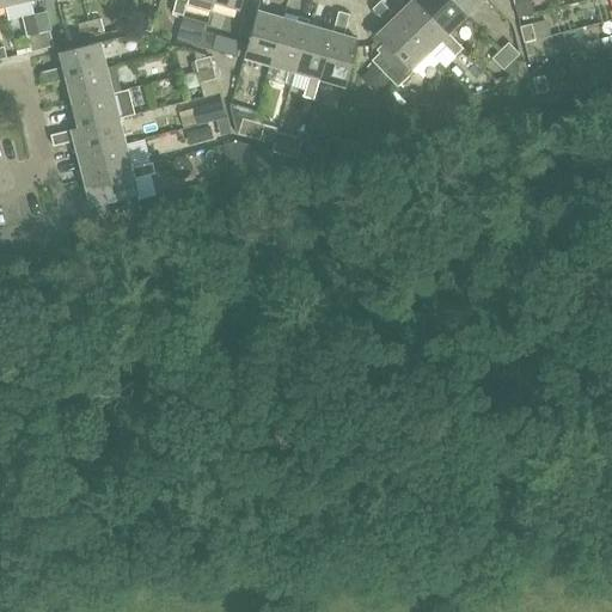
[(175,0),(172,13),(183,16),(187,4),(187,0),(175,0)]
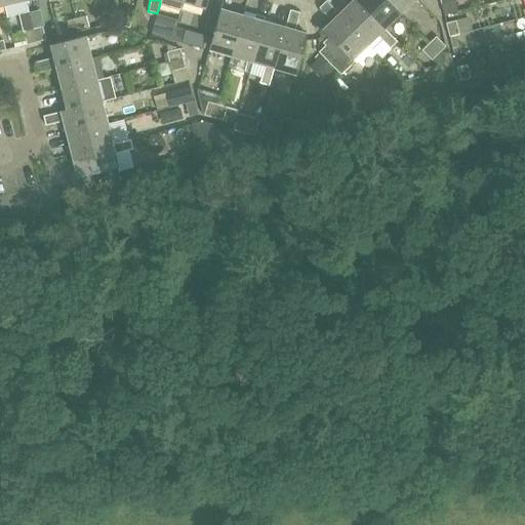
[(182,9),(184,1),(184,0),(160,0),(160,3),(182,9)]
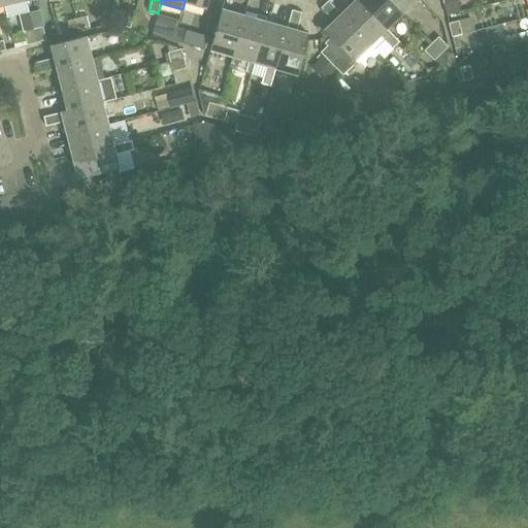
[(358,0),(357,0),(342,15),(369,43),(378,34),(392,48),(399,42),(386,28),(358,0)]
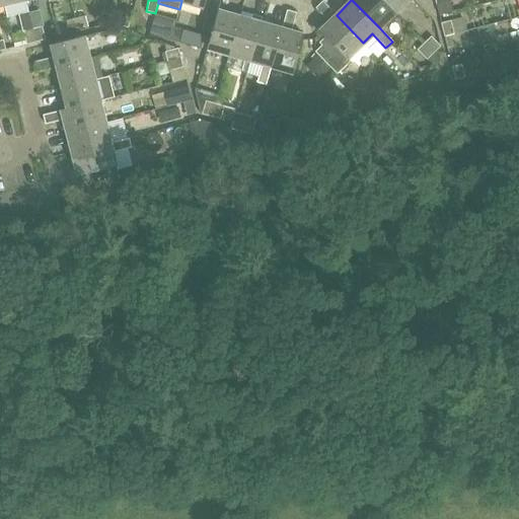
[(352,0),(379,27),(394,12),(382,0),(352,0)]
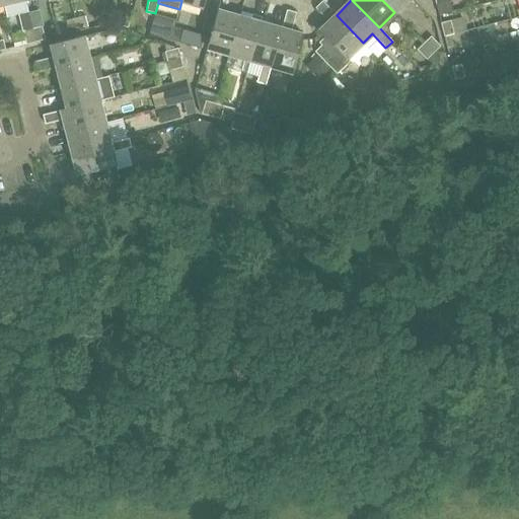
[(382,0),(394,12),(406,0),(382,0)]
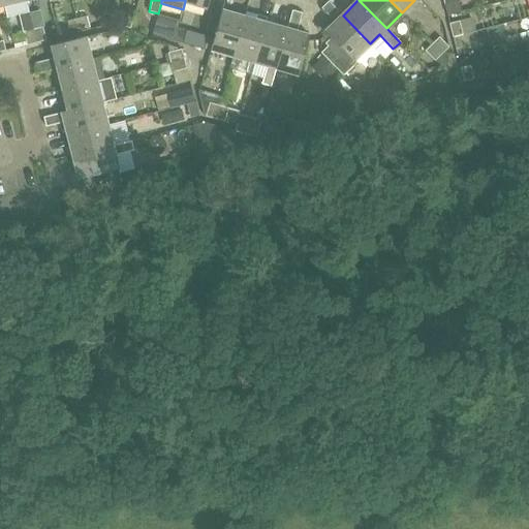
[(443,0),(447,14),(461,11),(458,0),(443,0)]
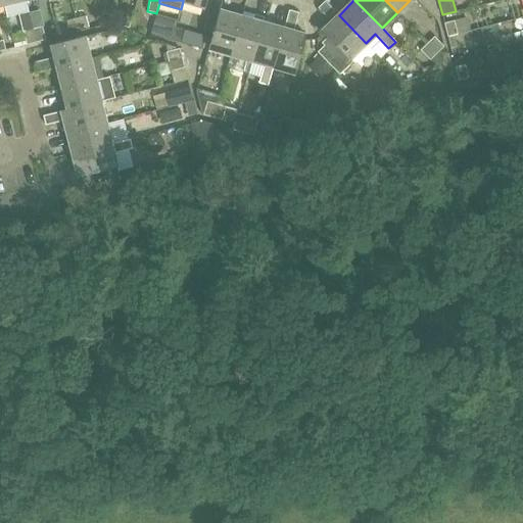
[(335,10),(325,1),(319,8),(328,17),(335,10)]
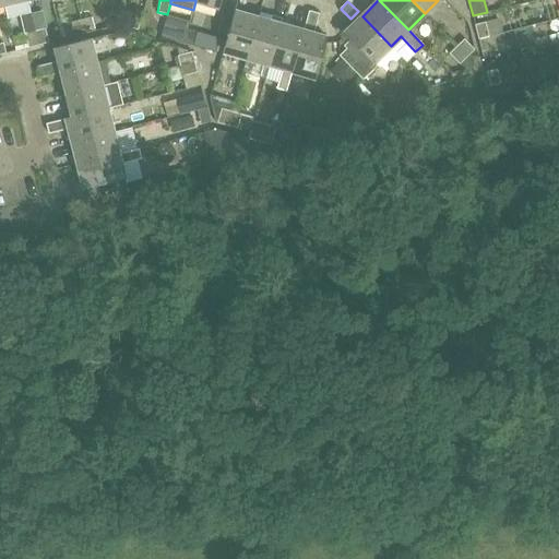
[(246,58),(258,18),(235,11),(223,51),(246,58)]
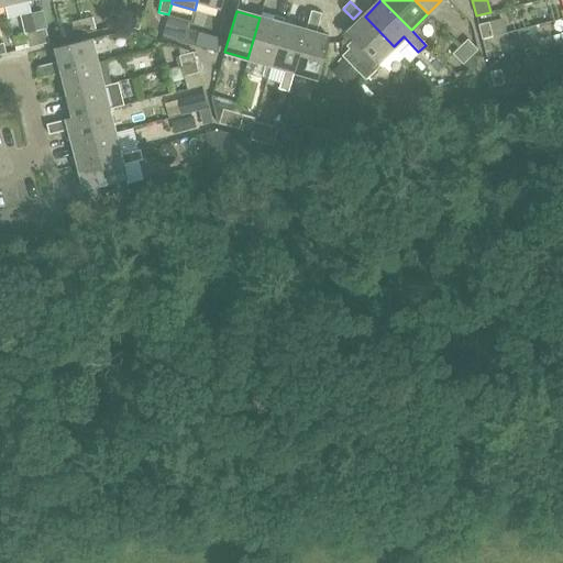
[(311,11),(308,25),(318,28),(322,13),(311,11)]
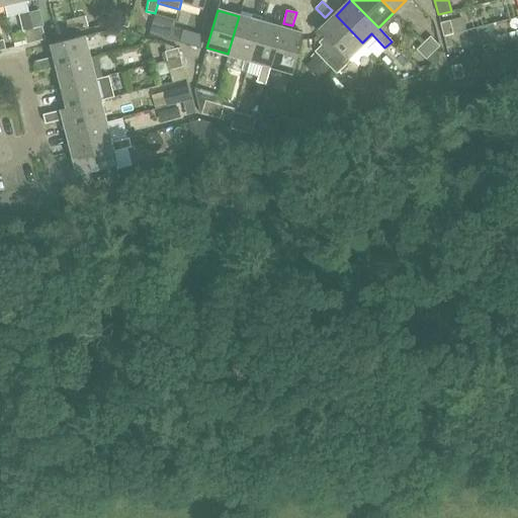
[(127,27),(131,17),(117,13),(114,24),(127,27)]
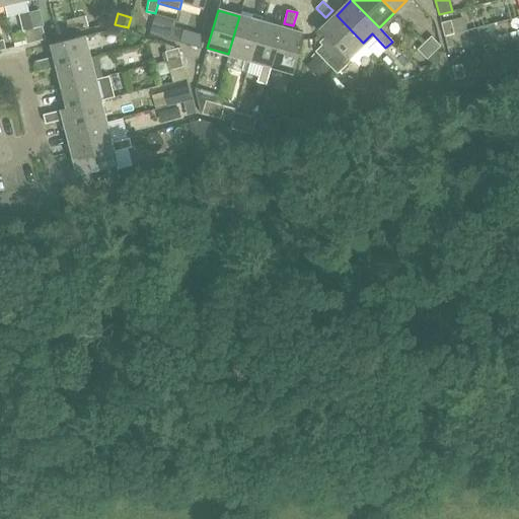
[(251,20),(239,16),(228,54),(250,60),(261,22),(263,16),(253,14),(251,20)]
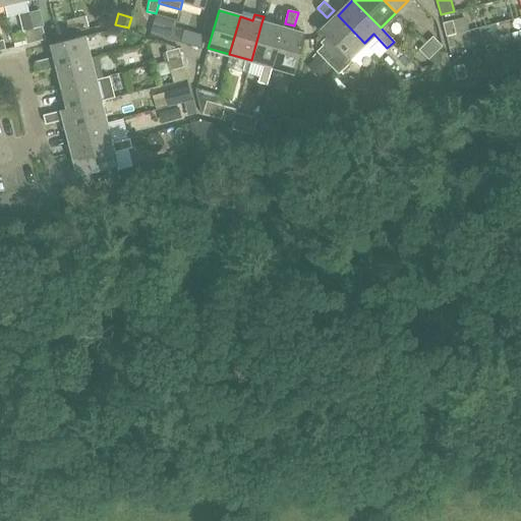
[(84,15),(75,18),(78,31),(88,29),(84,15)]
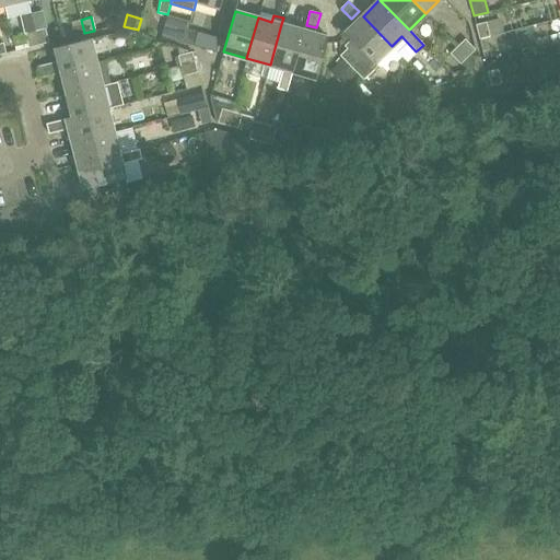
[(167,16),(162,36),(174,38),(184,42),(188,28),(189,22),(167,16)]
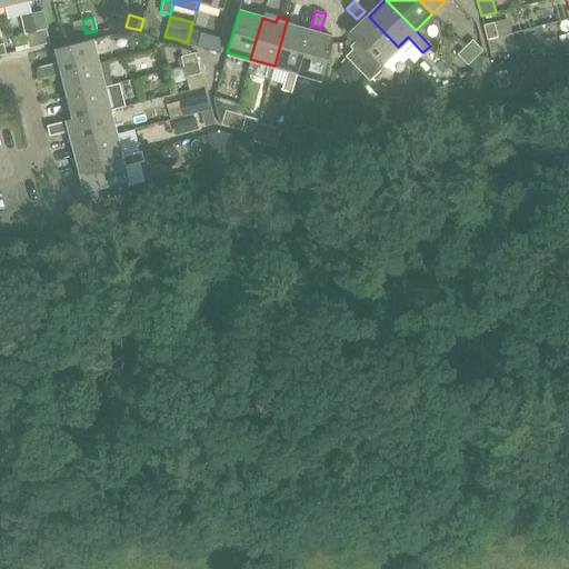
[(398,47),(369,17),(350,33),(359,43),(346,57),(369,81),(385,67),(381,63),(398,47)]
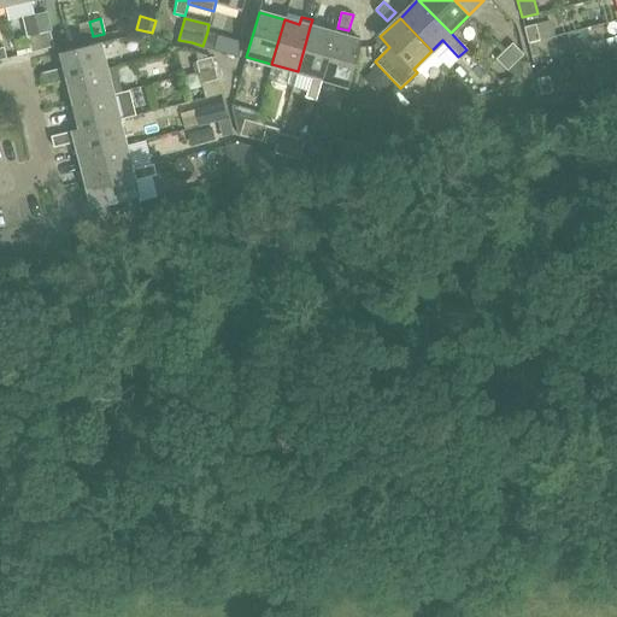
[(78,24),(82,40),(93,36),(89,22),(78,24)]
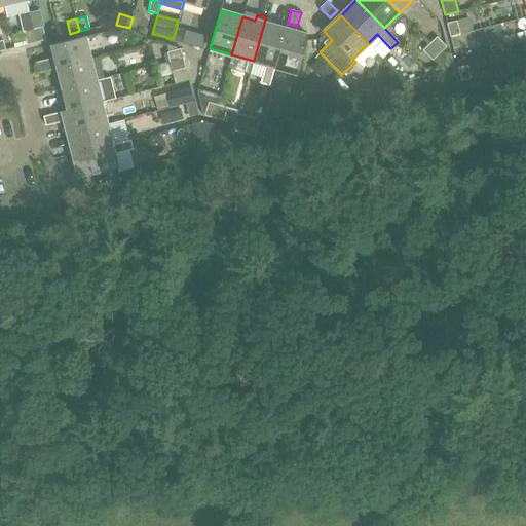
[(450,37),(460,34),(457,21),(447,24),(450,37)]
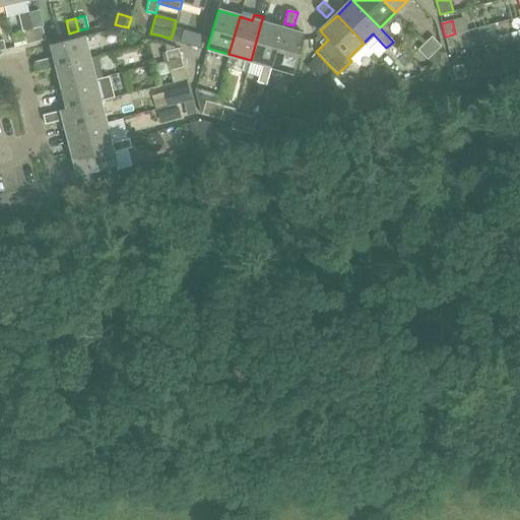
[(282,28),(261,22),(251,60),(263,63),(257,82),(267,85),(272,66),(282,28)]
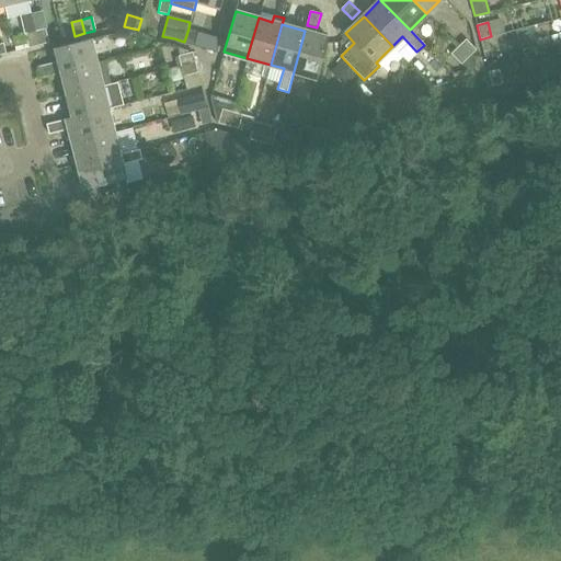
[(46,29),(36,31),(39,45),(49,43),(46,29)]
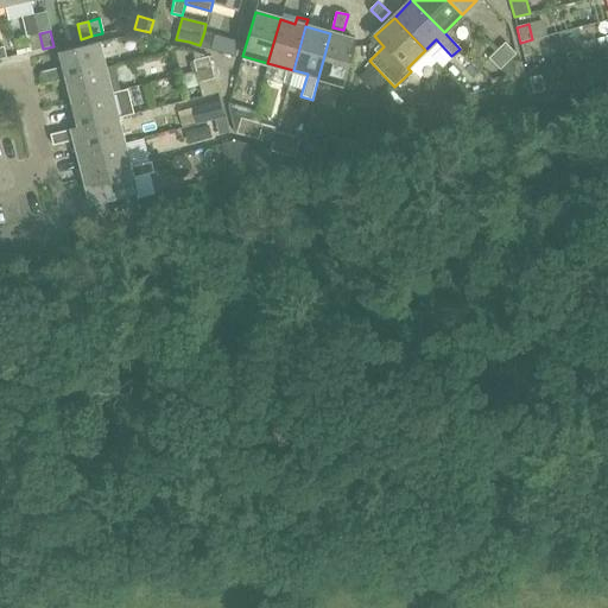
[(215,33),(204,31),(200,45),(211,48),(215,33)]
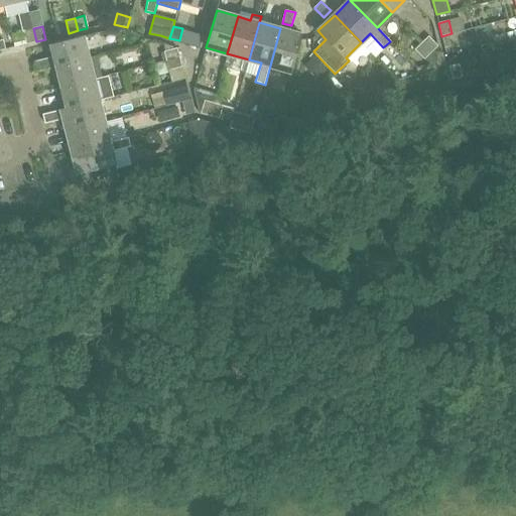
[(33,28),(23,30),(27,43),(36,41),(33,28)]
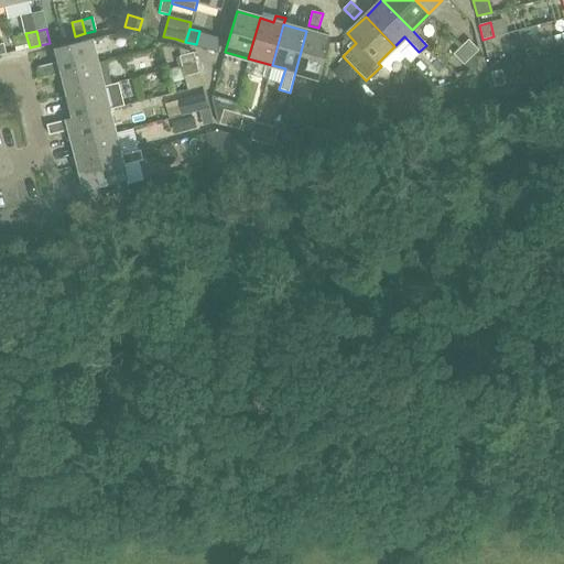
[(331,38),(306,31),(295,72),(318,78),(331,38)]
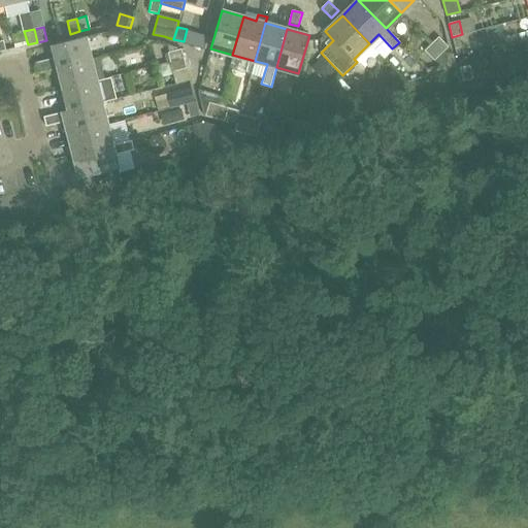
[(37,72),(57,68),(90,59),(85,36),(52,45),(55,58),(34,63),(37,72)]
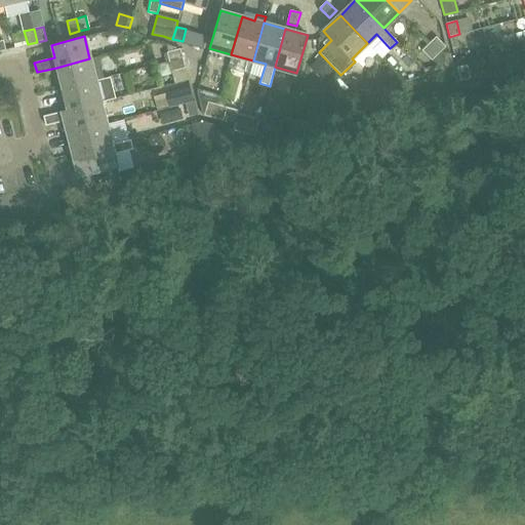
[(436,36),(429,43),(439,52),(445,46),(436,36)]
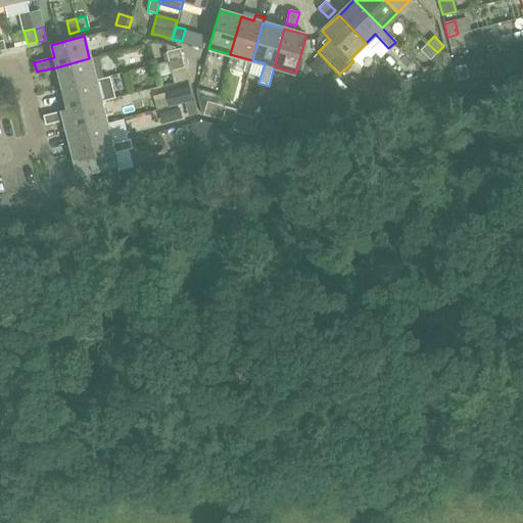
[(437,52),(427,43),(420,50),(430,59),(437,52)]
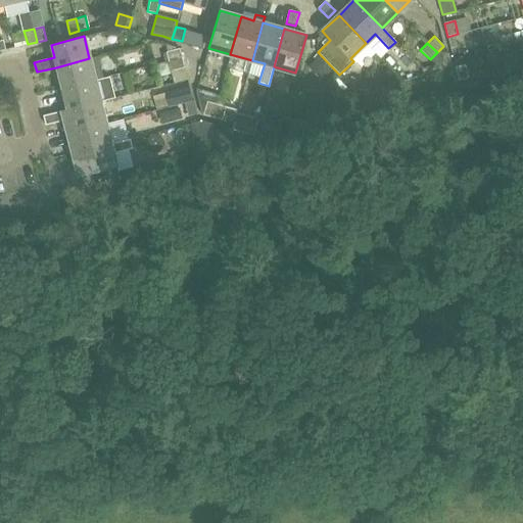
[(183,58),(181,48),(167,52),(169,61),(183,58)]
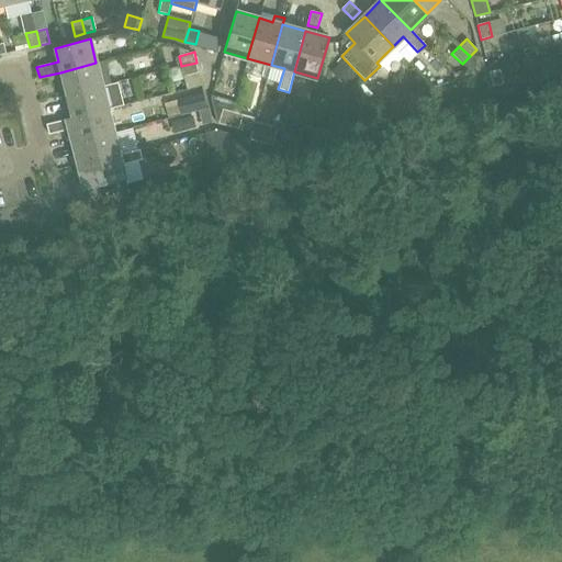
[(344,59),(332,71),(345,86),(357,75),(344,59)]
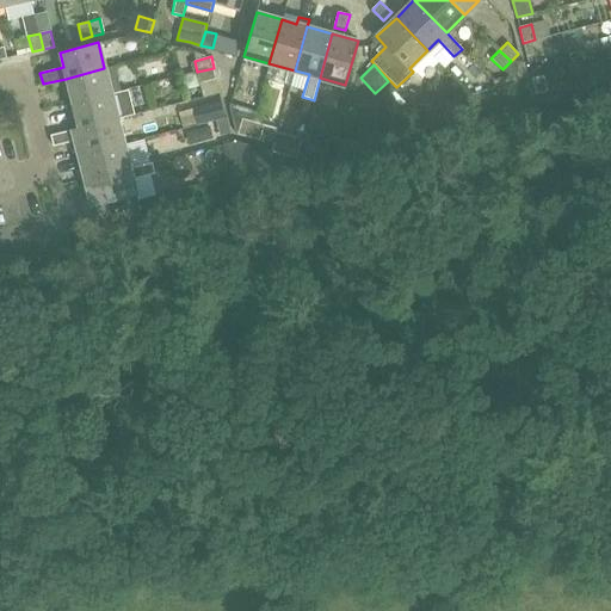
[(111,93),(104,68),(66,79),(72,103),(111,93)]
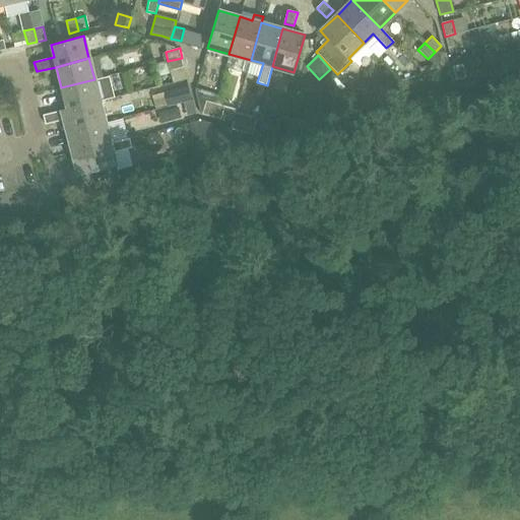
[(171,71),(184,67),(182,58),(168,61),(171,71)]
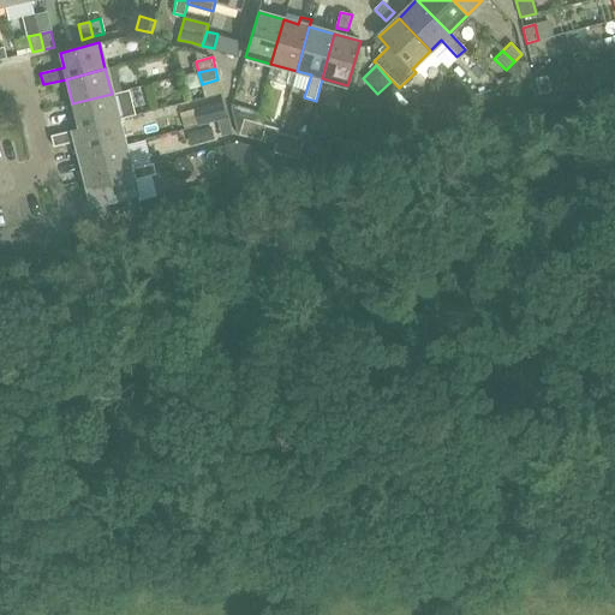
[(550,91),(549,87),(547,76),(536,79),(539,95),(550,91)]
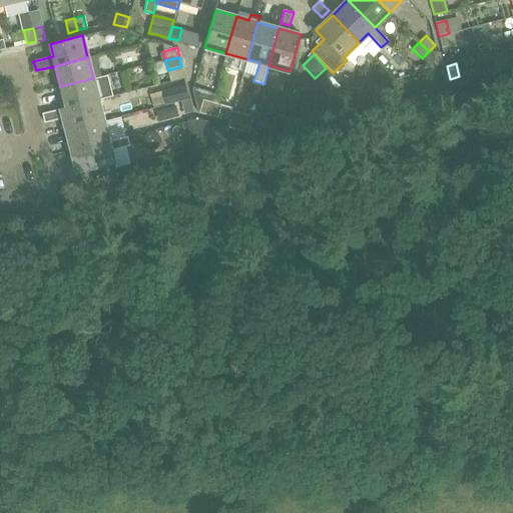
[(101,76),(93,78),(60,86),(65,106),(98,99),(113,95),(107,75),(101,76)]
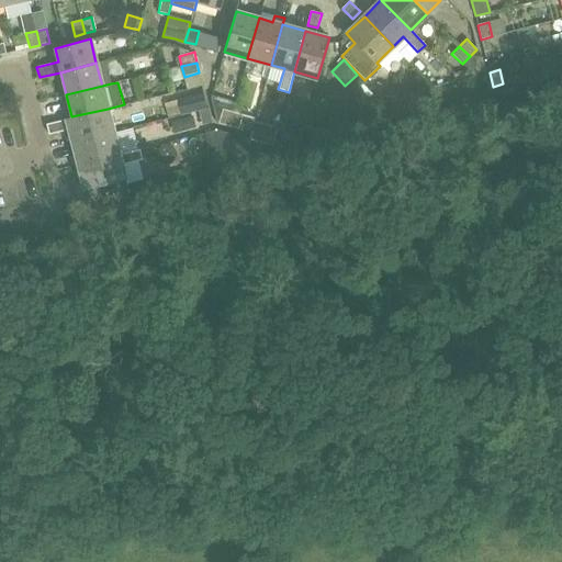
[(204,93),(179,100),(182,114),(198,111),(209,109),(204,93)]
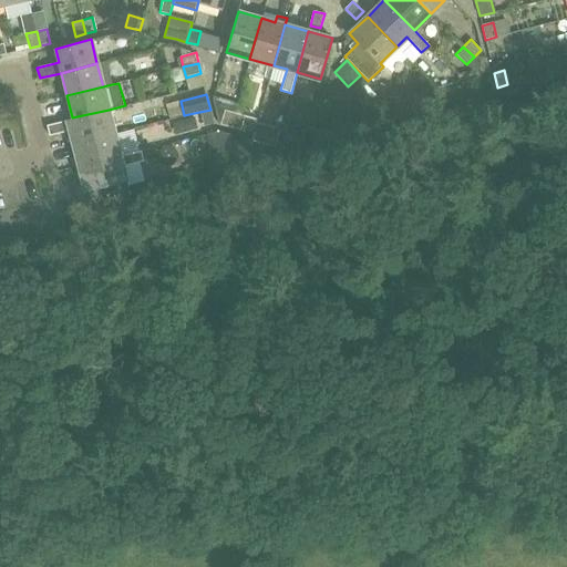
[(109,110),(72,117),(68,120),(68,121),(47,125),(50,136),(70,131),(73,144),(114,133),(109,110)]
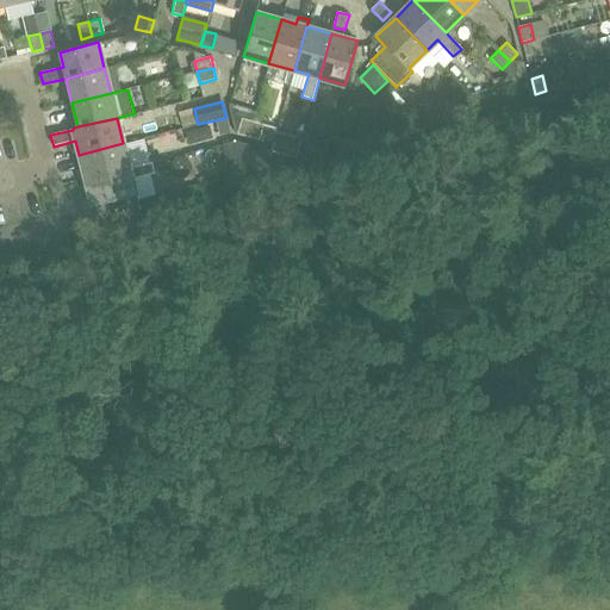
[(218,136),(228,134),(230,132),(226,118),(215,120),(218,136)]
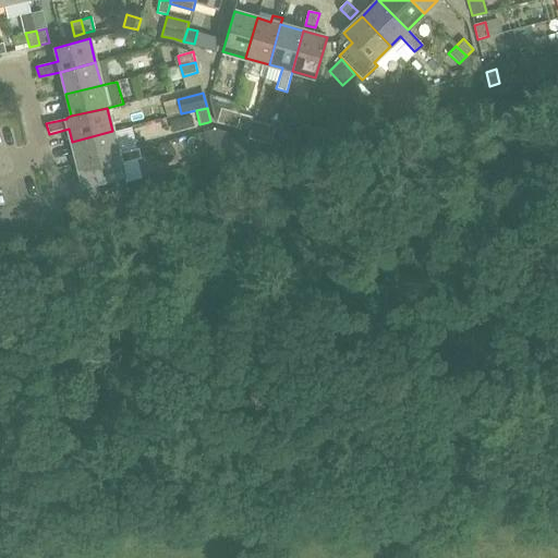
[(217,123),(227,125),(230,111),(220,109),(217,123)]
